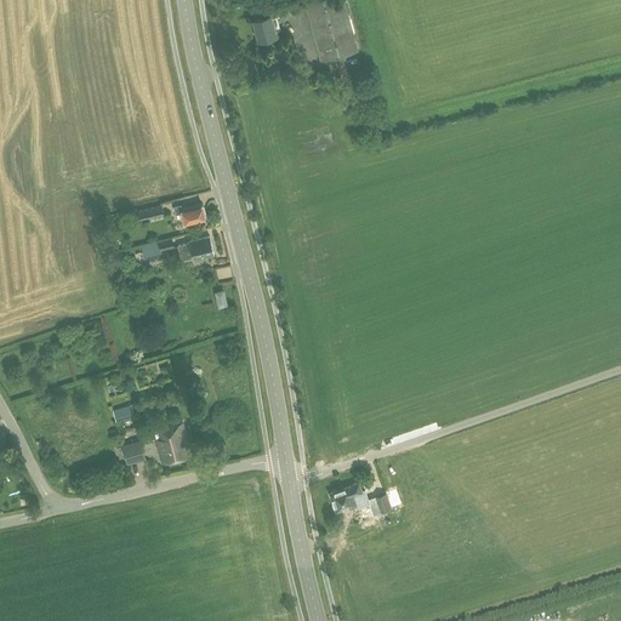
[(359,52),(343,0),(313,0),(303,3),(320,62),(359,52)]
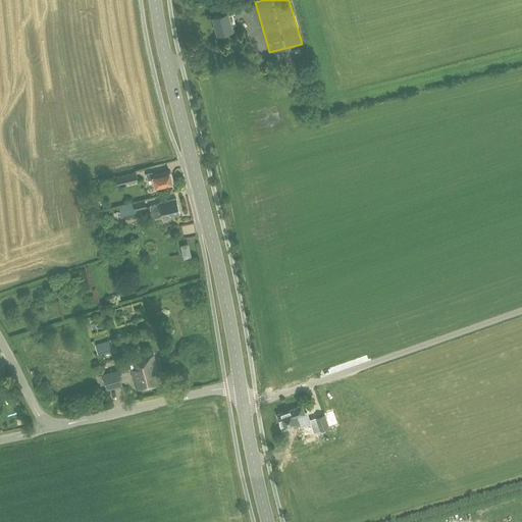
[(232,30),(231,25),(230,22),(235,21),(232,13),(228,14),(227,12),(213,16),(217,34),(232,30)]
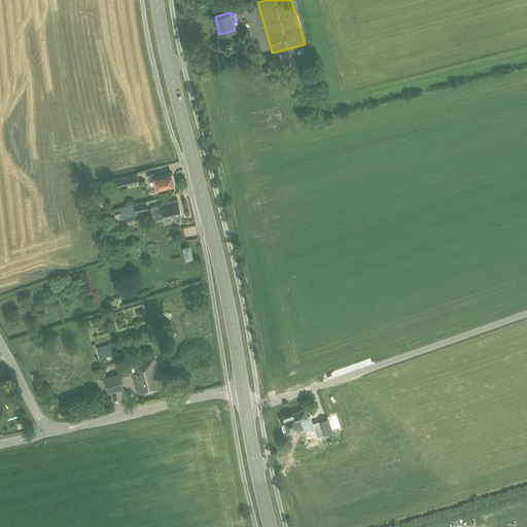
[(173,176),(172,175),(171,173),(153,177),(152,174),(147,175),(149,181),(154,180),(156,190),(174,186),(174,184),(175,183),(173,176)]
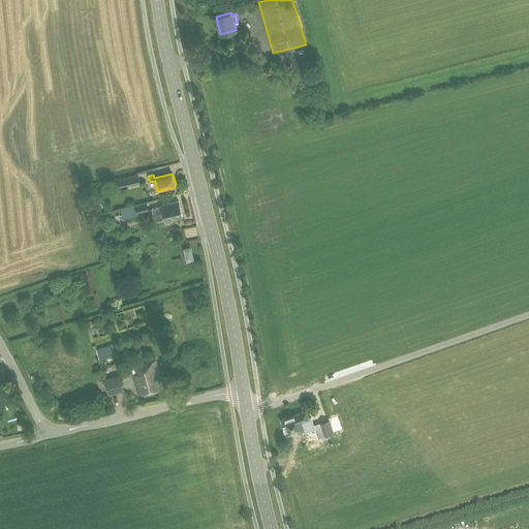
[(119,188),(139,183),(137,175),(117,179),(119,188)]
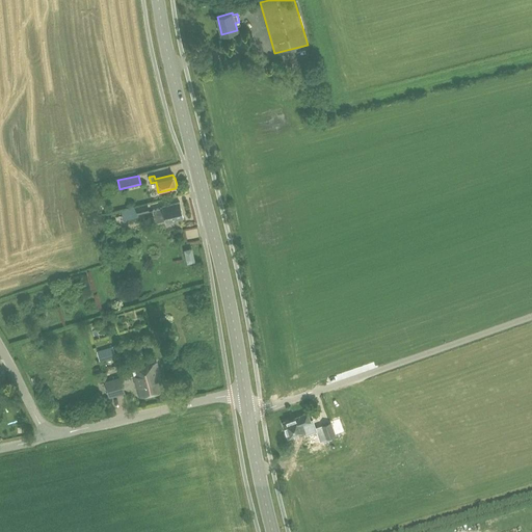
[(100,195),(105,187),(99,184),(94,192),(100,195)]
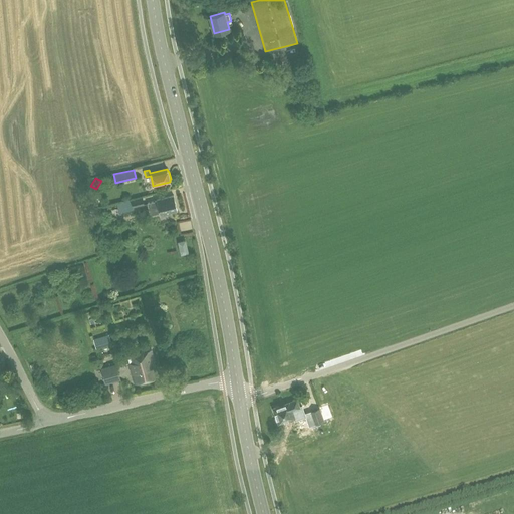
[(159,213),(160,216),(171,213),(171,212),(177,210),(173,195),(156,200),(157,200),(147,203),(151,215),(159,213)]
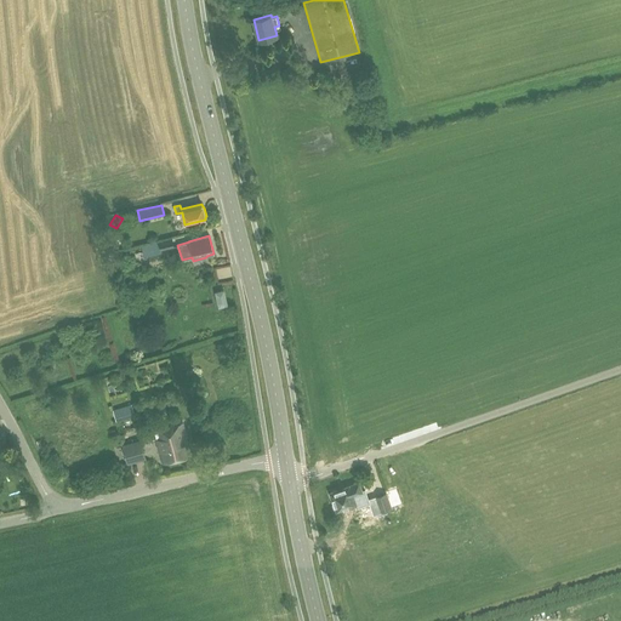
[(172,238),(158,241),(160,250),(174,248),(172,238)]
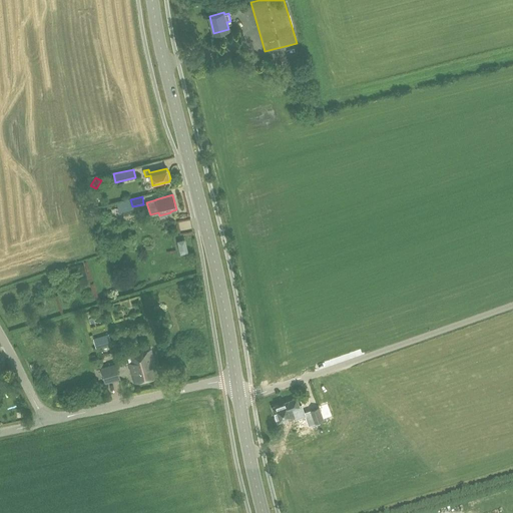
[(132,206),(130,199),(116,202),(118,207),(111,209),(112,214),(115,213),(133,208),(132,206)]
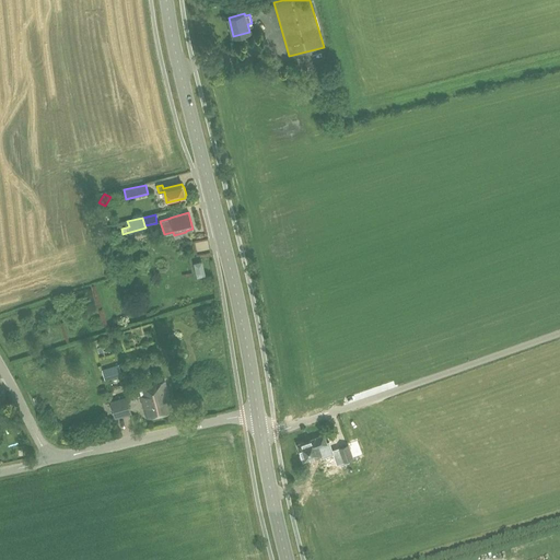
[(194,263),(197,277),(205,275),(201,260),(194,263)]
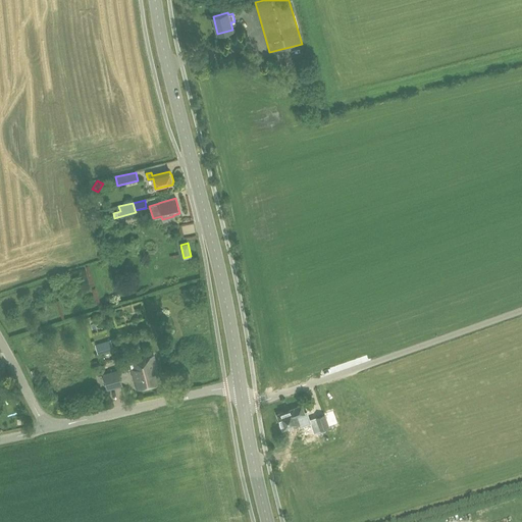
[(95,345),(97,355),(113,350),(110,340),(95,345)]
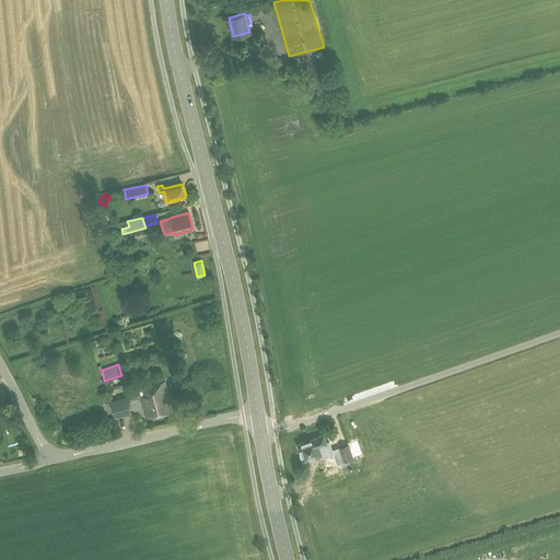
[(140,388),(142,396),(144,408),(147,417),(172,411),(164,382),(142,387),(140,388)]
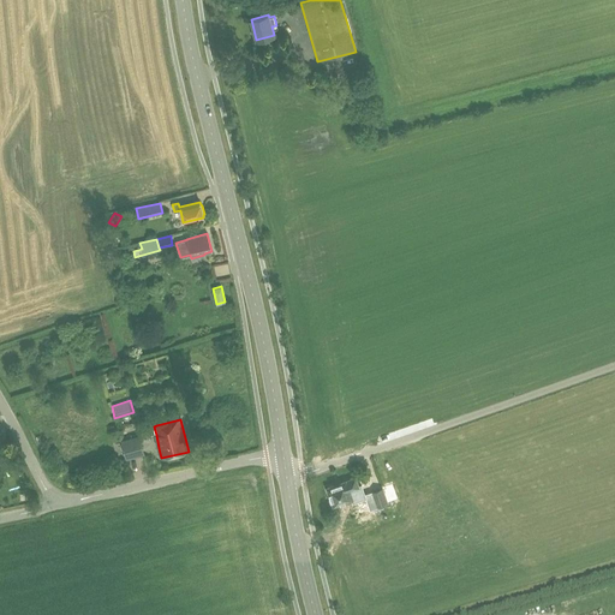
[(121,441),(125,457),(136,453),(133,446),(142,443),(139,436),(121,441)]
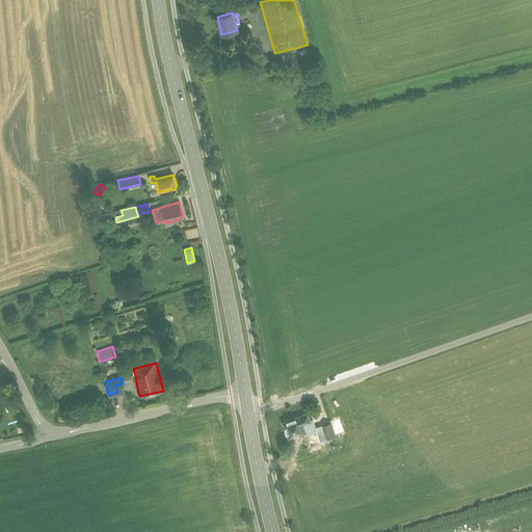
[(310,421),(307,414),(282,422),(288,439),(304,432),(301,424),(310,421)]
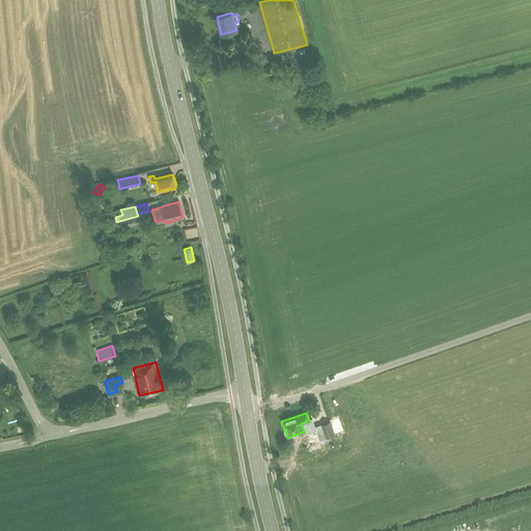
[(319,425),(325,438),(335,435),(330,421),(319,425)]
